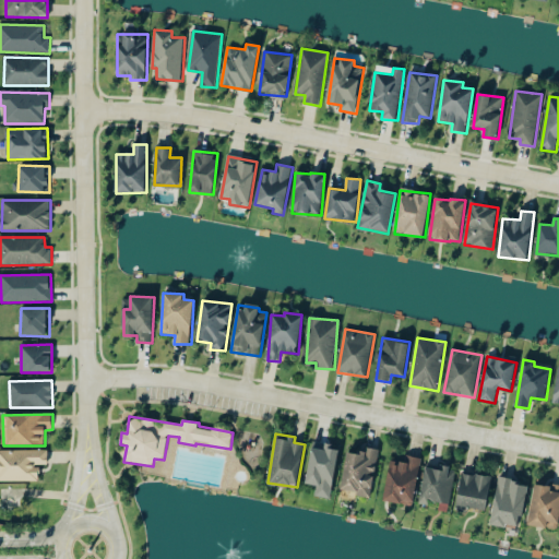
[(340,448),(313,443),(306,484),(317,486),(316,496),(331,499),(340,448)]
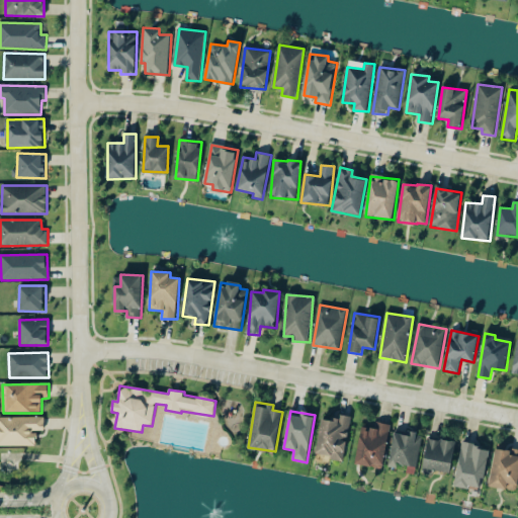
[(352,416),(338,414),(337,421),(322,419),(316,456),(345,460),(352,416)]
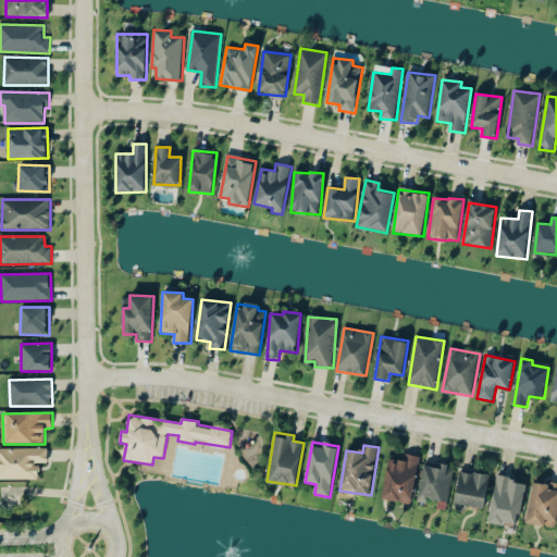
[(0,480),(39,479),(38,463),(49,463),(49,448),(0,449),(0,480)]
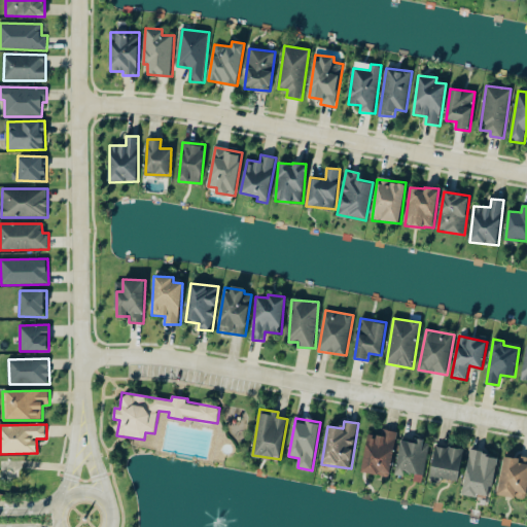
[(398,432),(384,429),(382,436),(370,433),(361,471),(388,478),(398,432)]
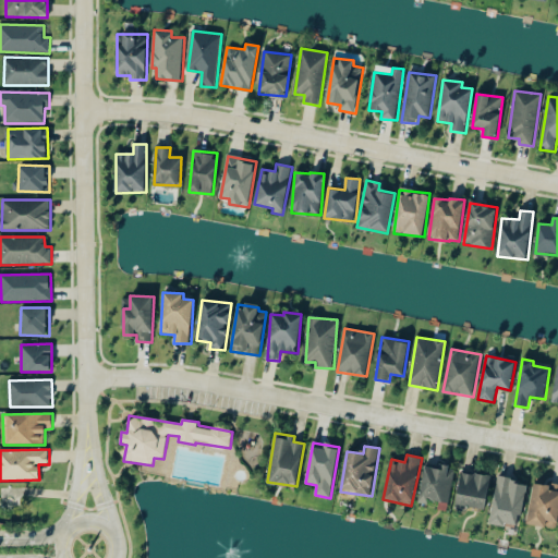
[(450,504),(456,469),(425,464),(420,504),(428,505),(429,500),(450,504)]
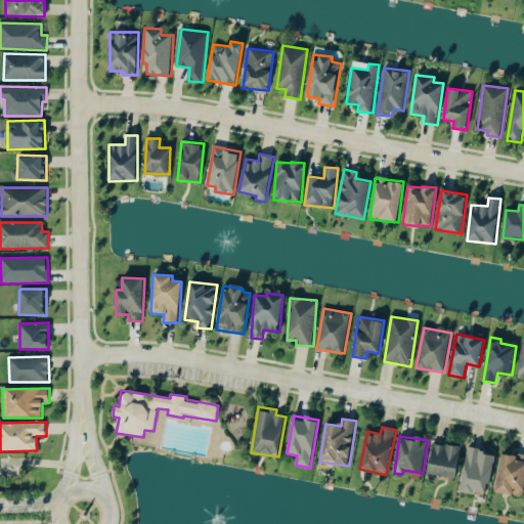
[(460,445),(432,444),(430,476),(457,478),(460,445)]
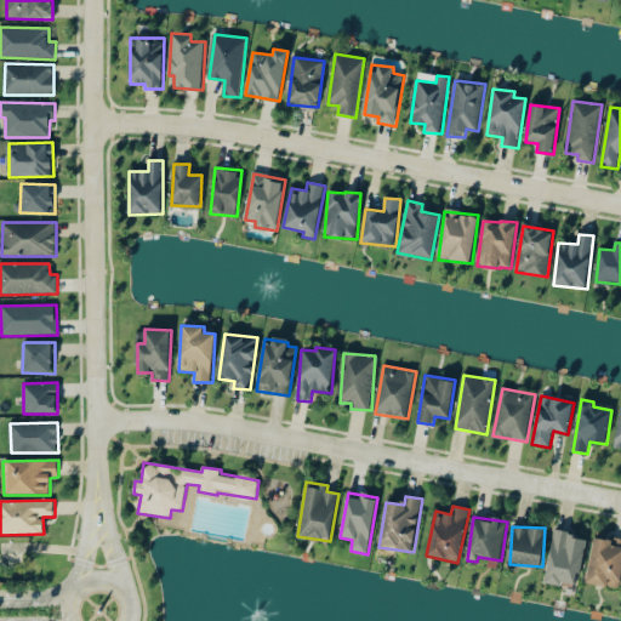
[(546,584),(563,586),(564,582),(579,585),(586,537),(554,531),(546,584)]
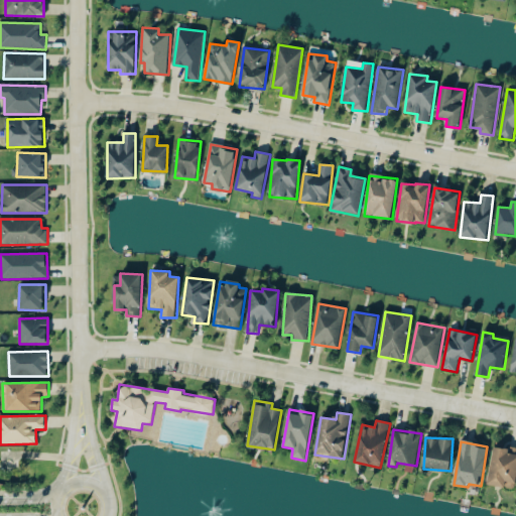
[(489,486),(515,489),(515,447),(493,445),(489,486)]
